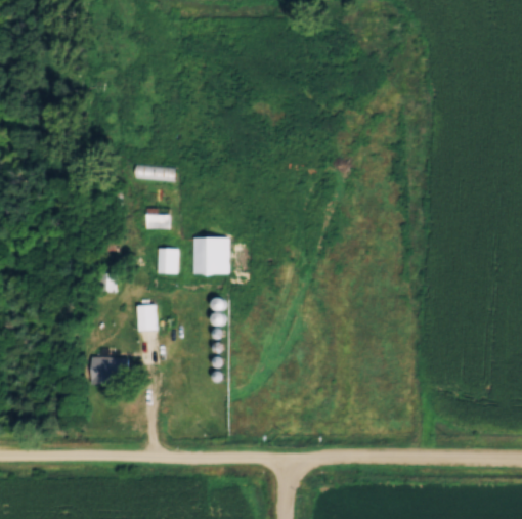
[(175,181),(176,165),(135,164),(134,179),(175,181)]
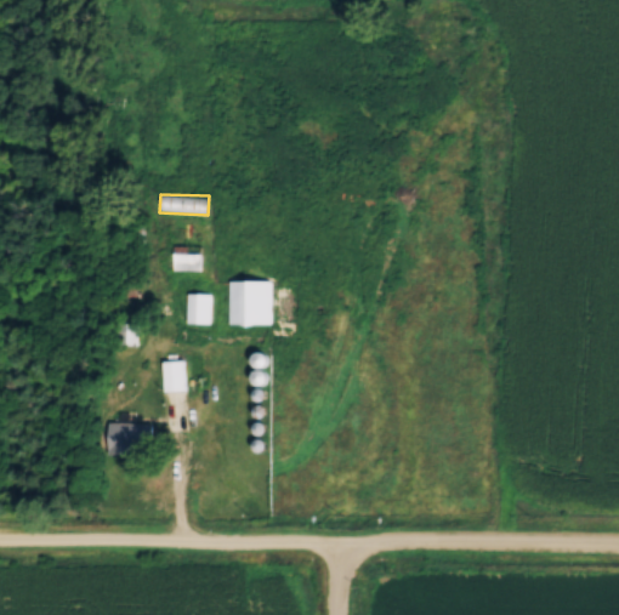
[(202,254),(172,254),(172,272),(202,272),(202,254)]
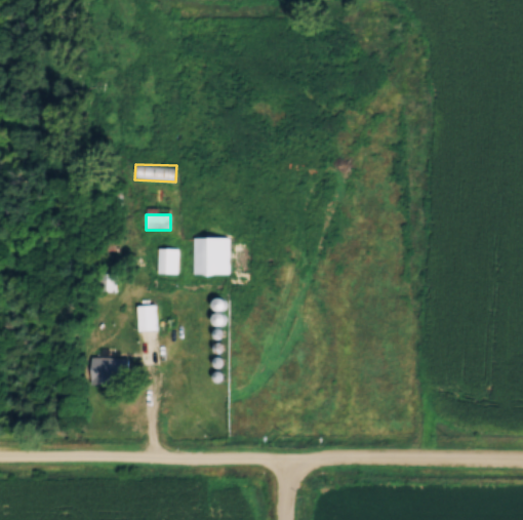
[(229,238),(193,238),(193,276),(229,276),(229,238)]
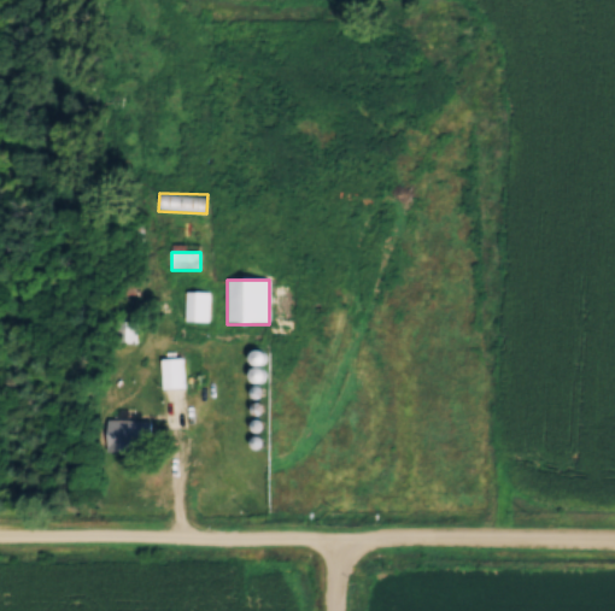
[(186,322),(208,322),(208,294),(186,294),(186,322)]
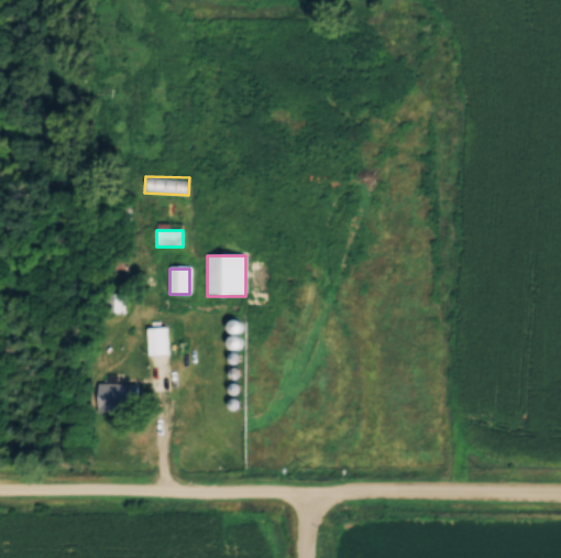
[(167,356),(167,328),(147,328),(147,356),(167,356)]
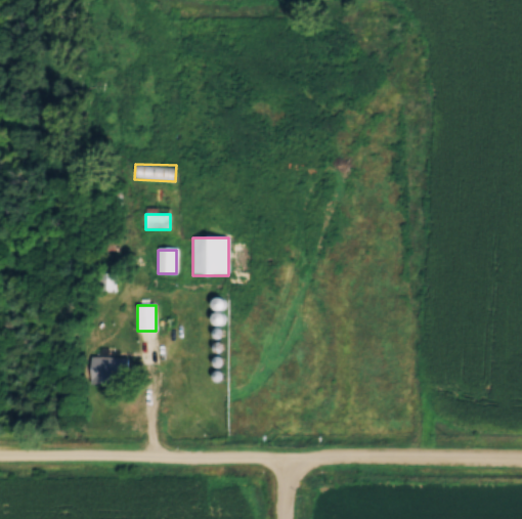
[(88,357),(88,384),(128,384),(128,357),(109,357),(109,349),(96,349),(96,357),(88,357)]
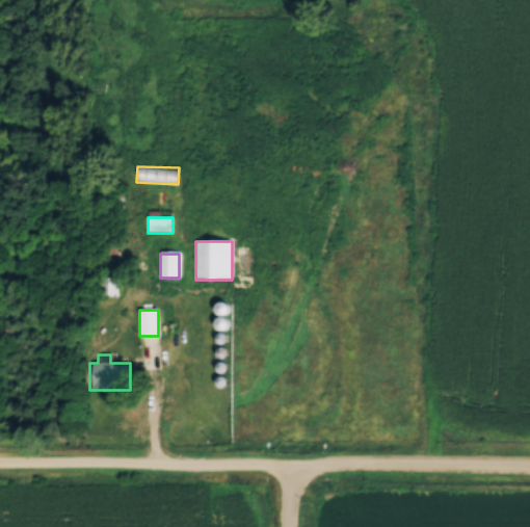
All buildings are outlined.
